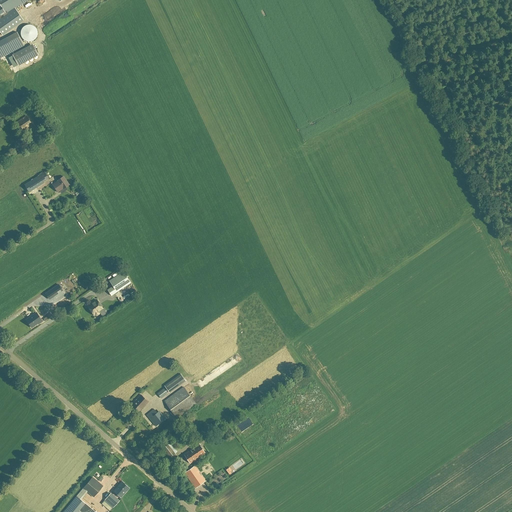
[(7,12),(27,0),(0,0),(0,32),(2,36),(23,21),(15,9),(9,14),(7,12)]
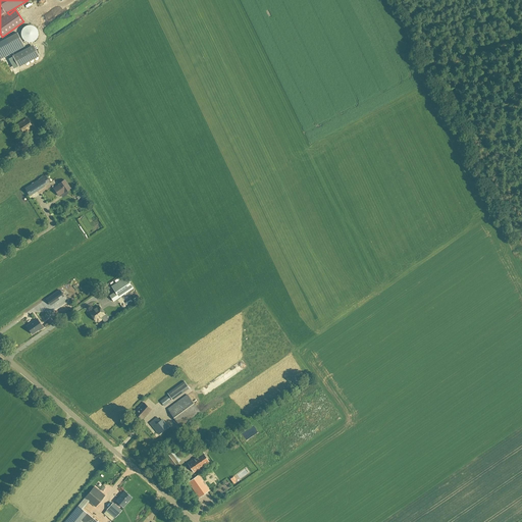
[(22,29),(21,31),(21,32),(21,34),(21,36),(21,37),(22,39),(23,40),(25,41),(27,42),(29,42),(31,43),(32,42),(34,42),(35,41),(36,40),(37,38),(38,37),(39,34),(38,33),(37,30),(36,28),(34,27),(33,25),(32,25),(30,25),(28,25),(25,25),(24,27),(23,28),(22,29)]
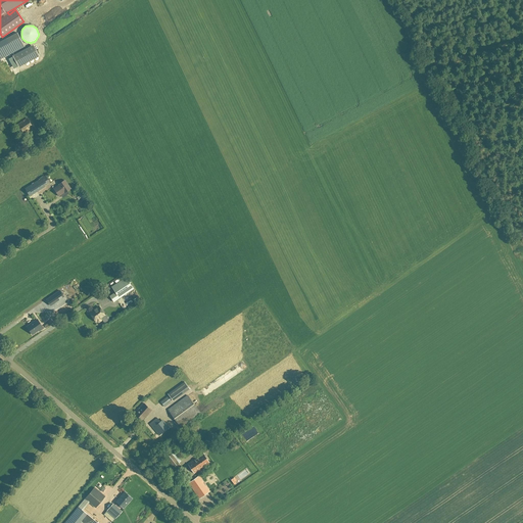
[(0,59),(13,52),(25,47),(17,33),(0,42),(0,59)]
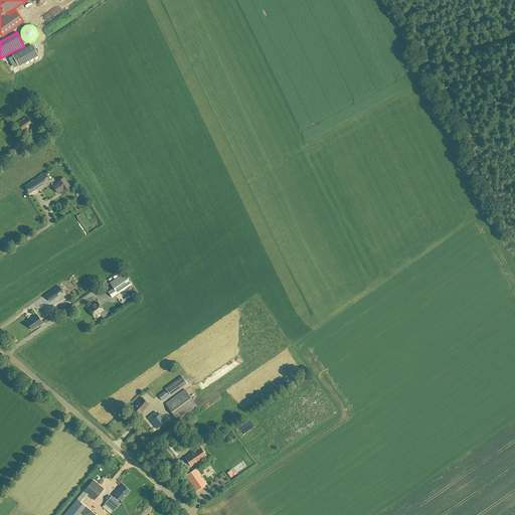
[(9,56),(14,67),(40,56),(35,45),(9,56)]
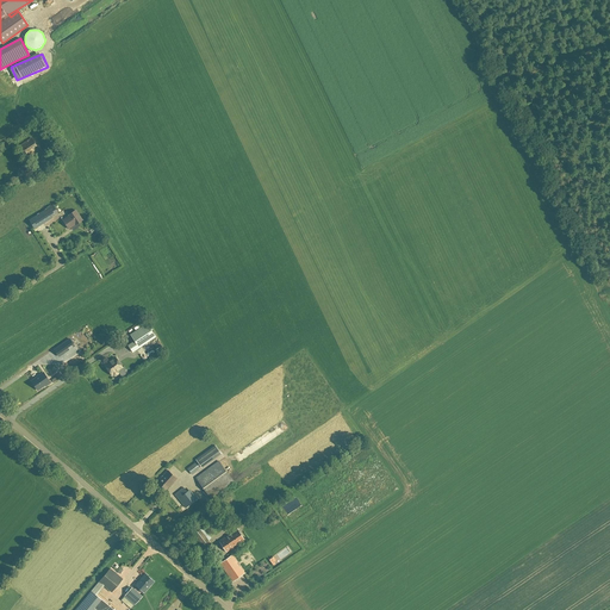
[(35,130),(45,123),(43,119),(37,124),(36,122),(32,124),(33,125),(32,126),(35,130)]
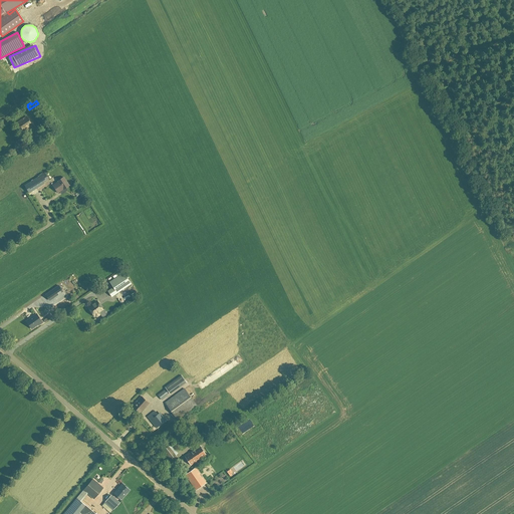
[(22,132),(32,124),(26,116),(16,123),(22,132)]
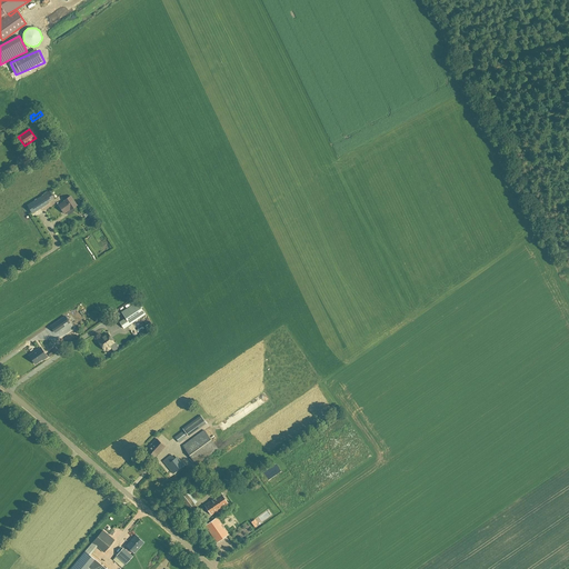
[(51,148),(57,145),(53,139),(48,143),(51,148)]
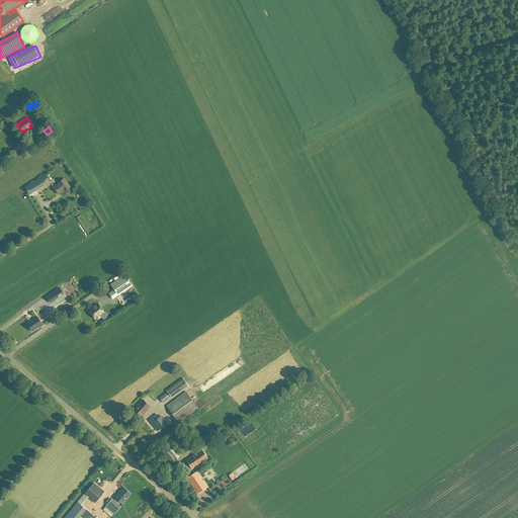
[(29,194),(45,185),(39,177),(24,187),(29,194)]
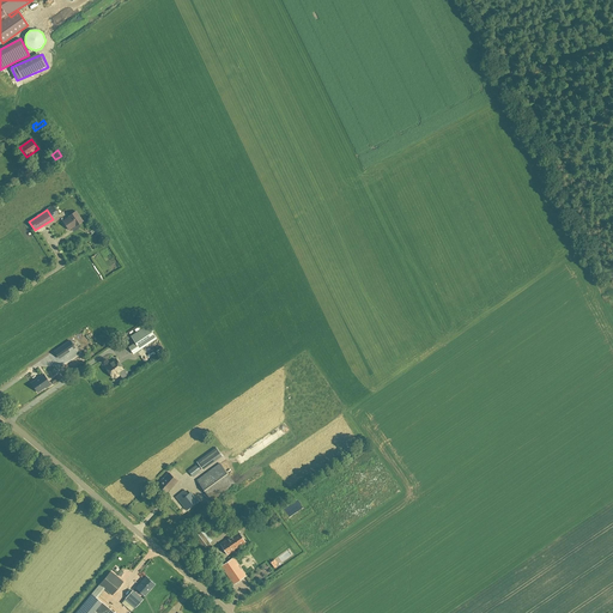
[(76,226),(83,222),(76,212),(68,217),(70,217),(62,222),(68,230),(76,225),(76,226)]
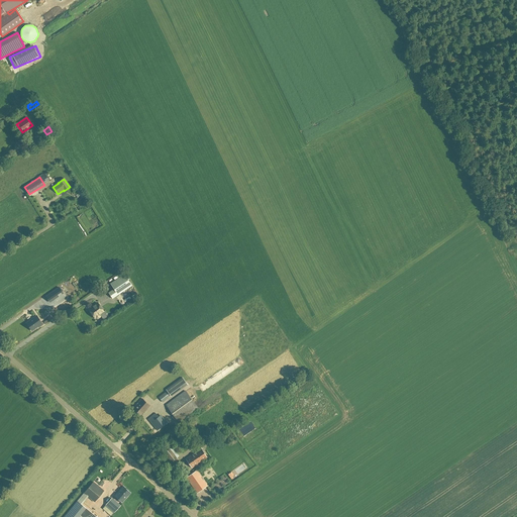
[(132,286),(124,275),(110,284),(114,289),(108,293),(112,299),(132,286)]
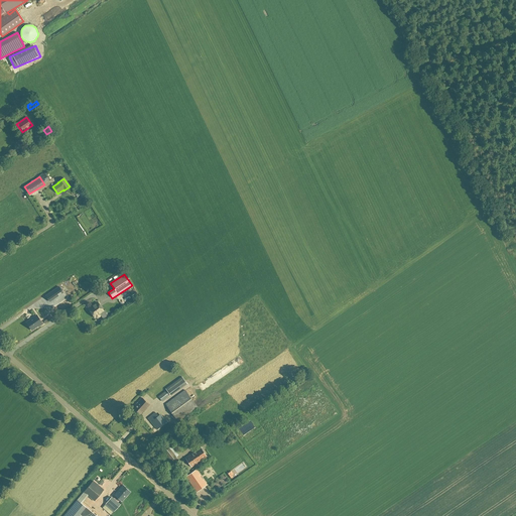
[(59,287),(51,292),(55,298),(62,292),(59,287)]
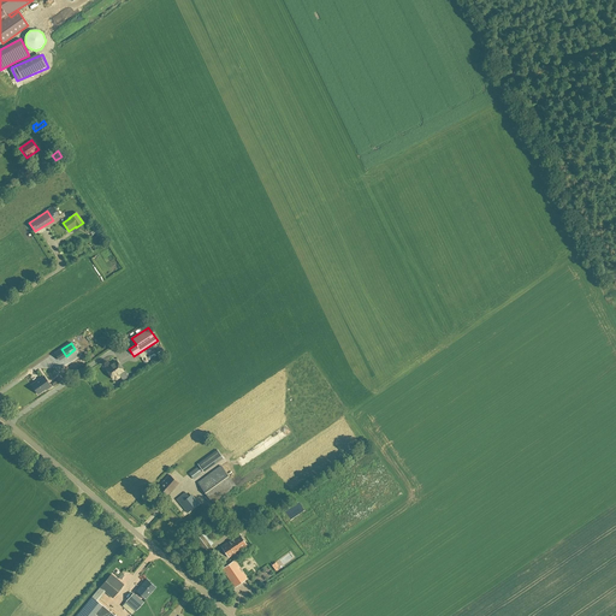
[(123,372),(116,361),(106,368),(113,379),(114,378),(114,379),(116,379),(119,378),(119,377),(118,375),(123,372)]
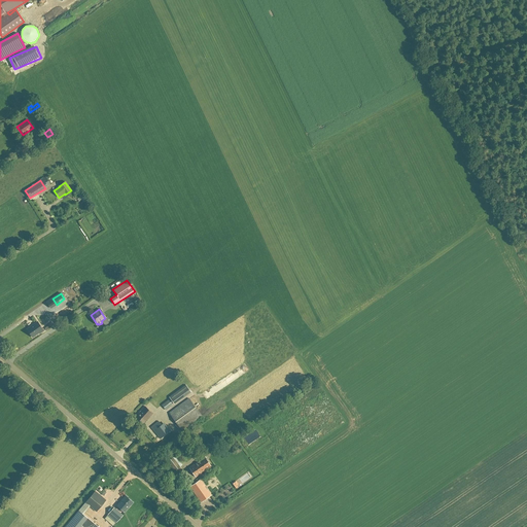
[(40,335),(44,331),(38,324),(28,331),(33,337),(39,332),(40,335)]
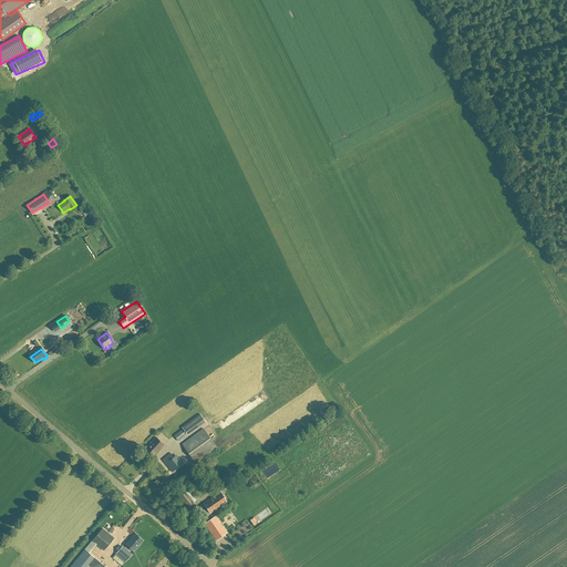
[(195,463),(217,447),(203,428),(182,443),(195,463)]
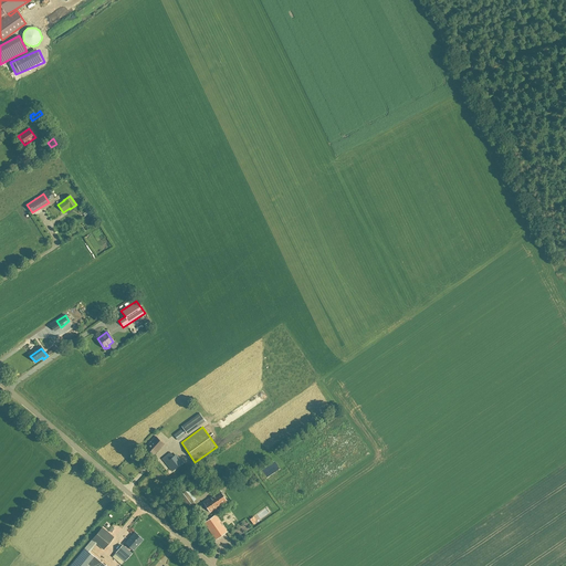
[(185,436),(180,430),(174,435),(178,441),(185,436)]
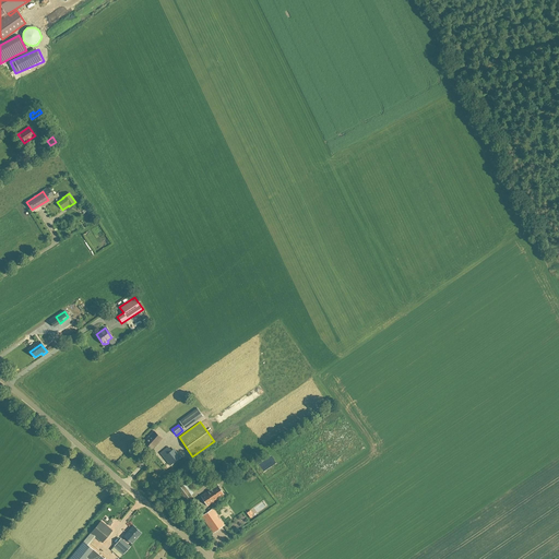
[(150,452),(162,439),(154,431),(142,444),(150,452)]
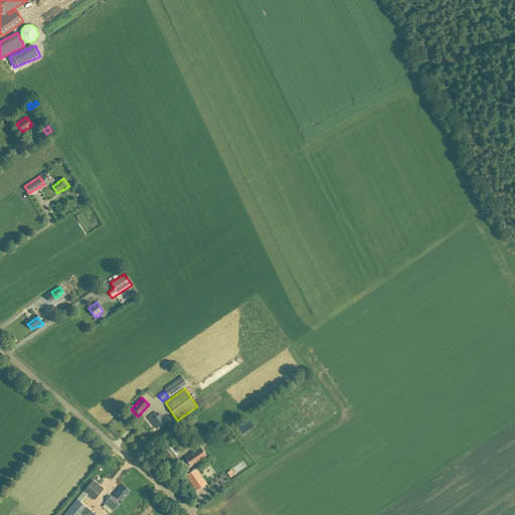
[(155,411),(148,417),(157,430),(164,423),(155,411)]
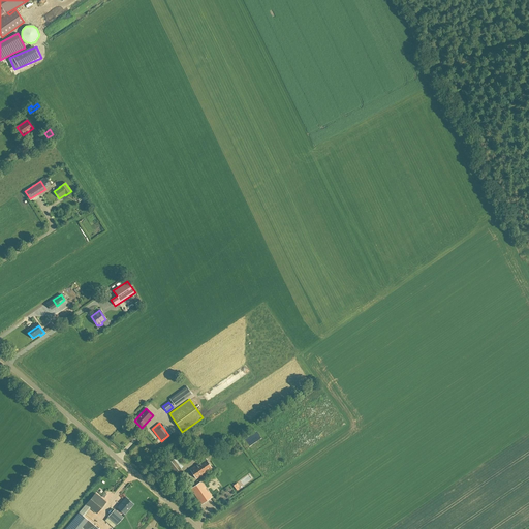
[(196,441),(199,438),(193,432),(190,435),(196,441)]
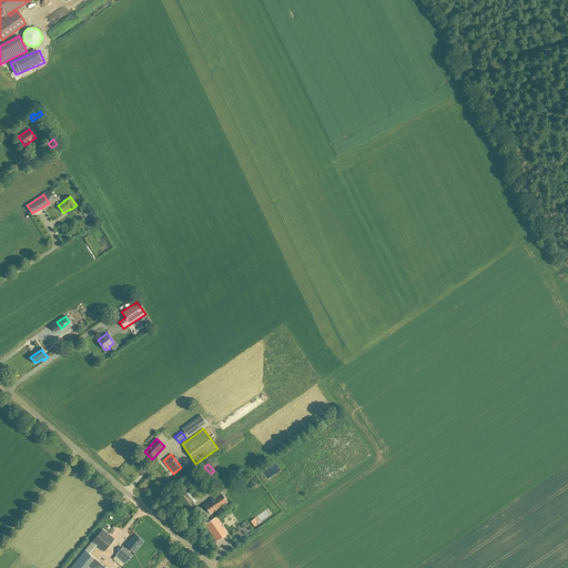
[(175,495),(189,511),(195,506),(183,489),(175,495)]
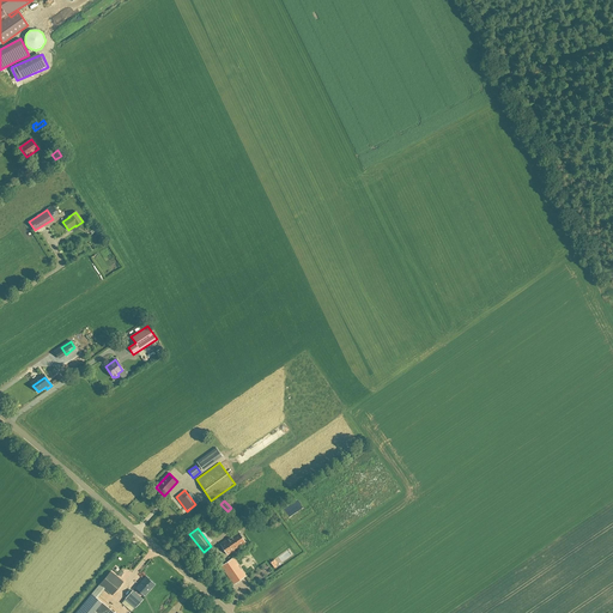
[(246,542),(238,532),(220,544),(228,554),(246,542)]
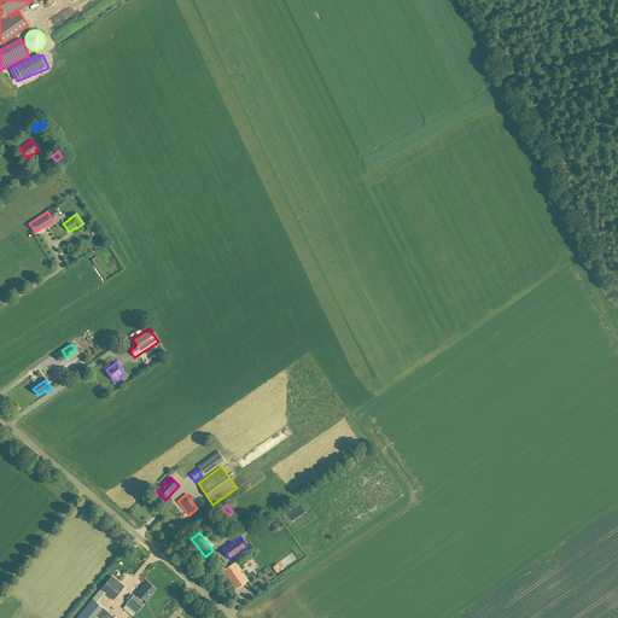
[(223,571),(235,589),(248,581),(234,563),(223,571)]
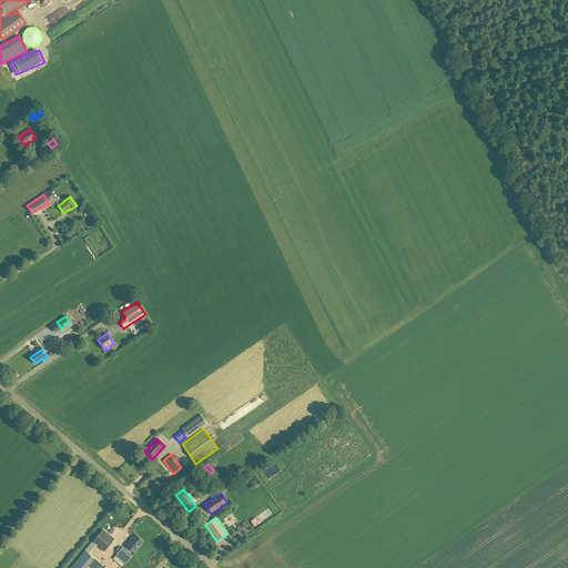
[(114,539),(102,530),(70,567),(105,567),(89,555),(97,545),(104,551),(114,539)]
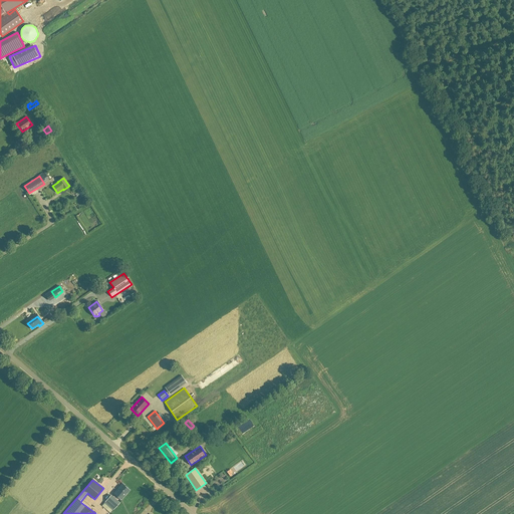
[(121,499),(130,490),(122,484),(114,493),(121,499)]
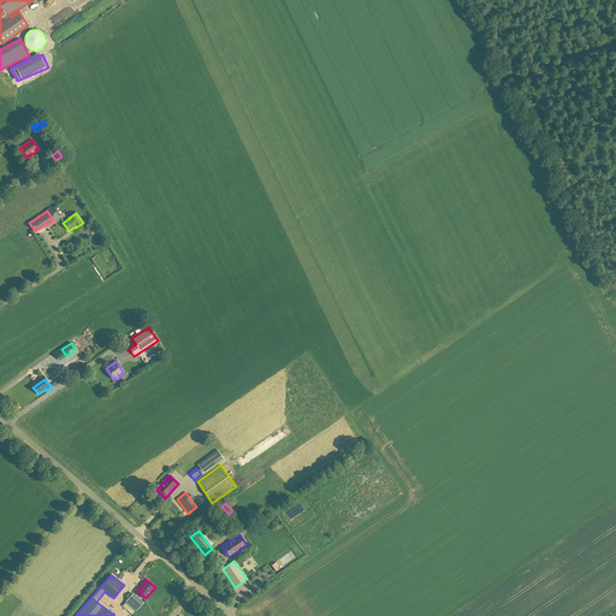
[(132,615),(136,610),(143,603),(134,593),(126,602),(123,606),(132,615)]
